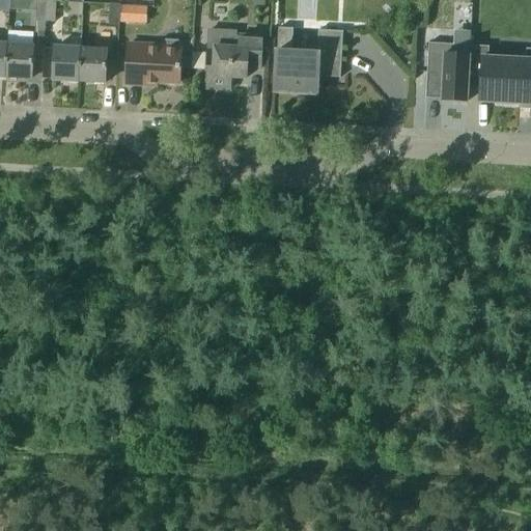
[(0,0),(0,8),(9,9),(9,0),(0,0)]
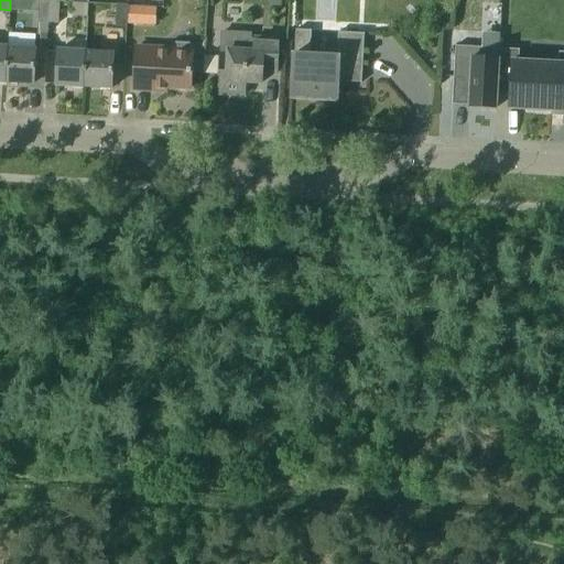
[(49,1),(41,0),(39,0),(38,22),(47,23),(49,1)]
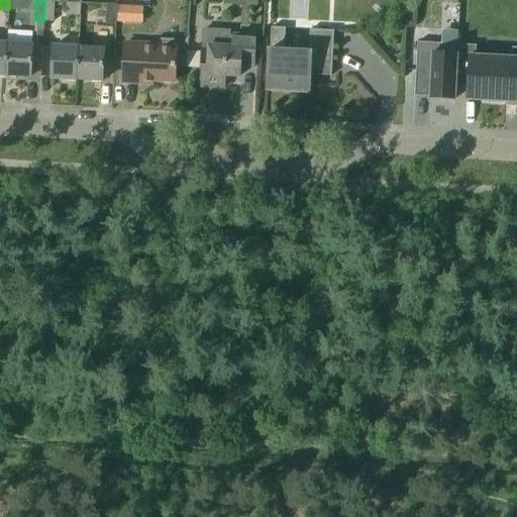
[(44,1),(43,21),(53,21),(54,1),(44,1)]
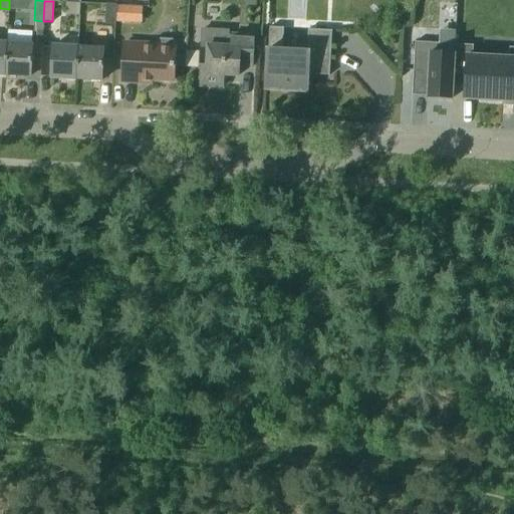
[(105,4),(104,24),(114,25),(115,5),(105,4)]
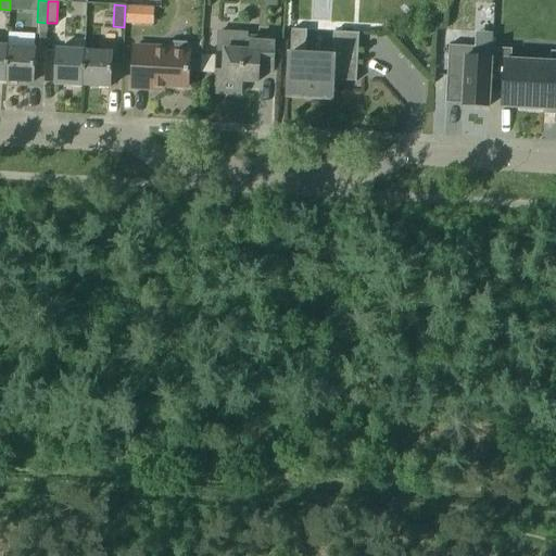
[(355,81),(358,34),(332,32),(331,55),(305,54),(306,30),(291,29),(288,97),(320,99),(331,99),(331,80),(355,81)]
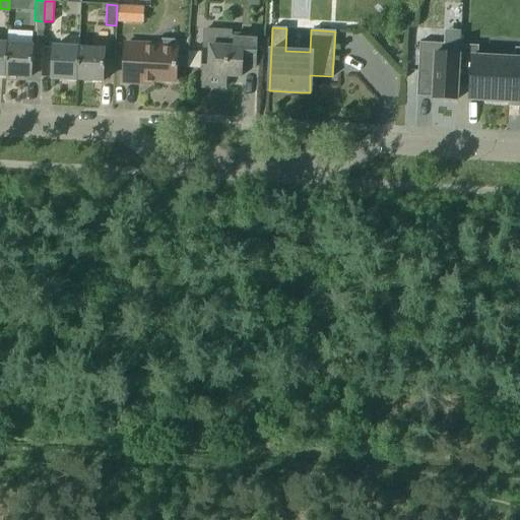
[(209,48),(208,67),(202,66),(201,87),(225,88),(225,76),(241,77),(242,67),(255,67),(257,37),(235,36),(232,36),(232,30),(203,28),(202,48),(209,48)]
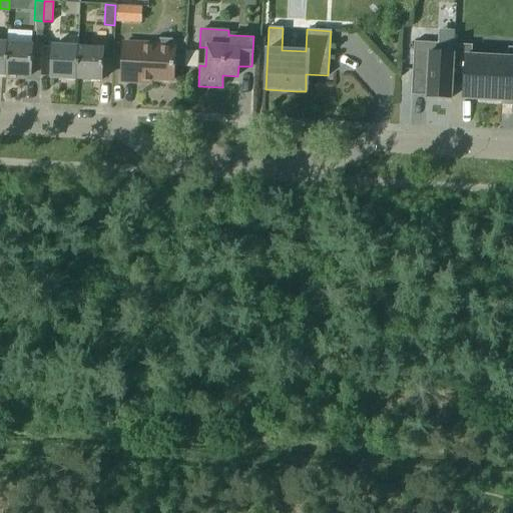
[(75,79),(77,47),(78,35),(69,35),(68,47),(52,46),(51,58),(50,78),(75,79)]
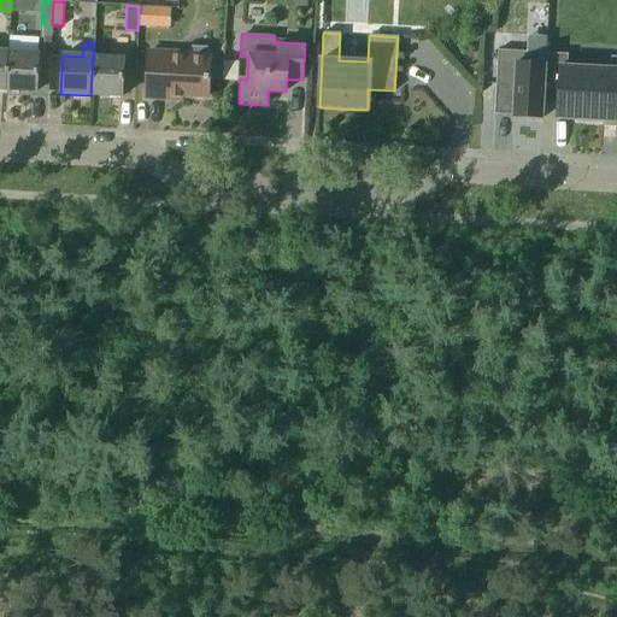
[(209,74),(210,56),(207,56),(206,48),(192,47),(189,54),(148,52),(147,75),(146,99),(166,100),(166,95),(207,98),(209,74)]
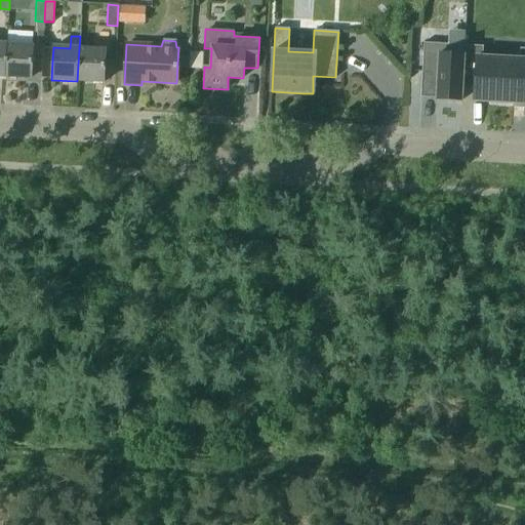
[(423,43),(421,73),(437,74),(436,99),(461,102),(462,76),(463,55),(448,55),(449,45),(423,43)]
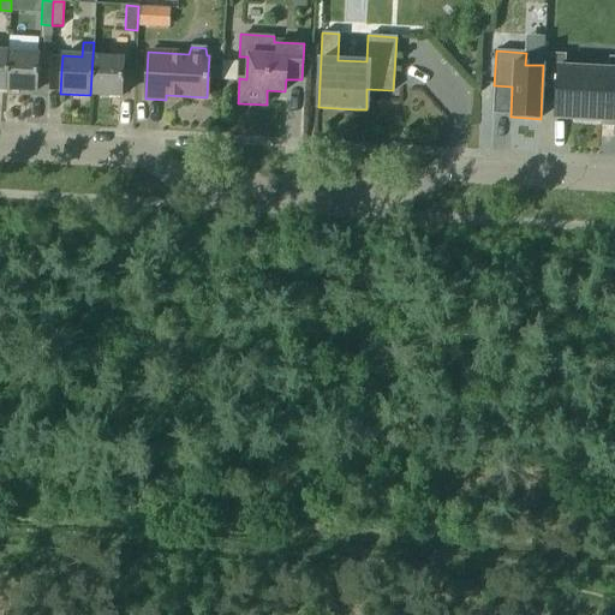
[(6,90),(36,91),(37,67),(39,54),(7,52),(6,90)]
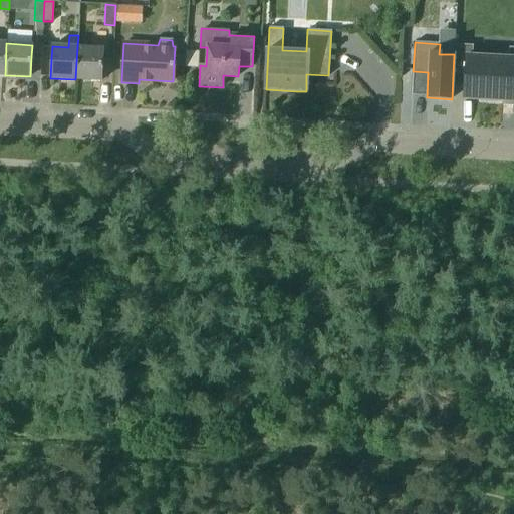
[(454,54),(453,74),(465,74),(464,99),(488,101),(490,56),(472,55),(473,45),(455,44),(454,54)]
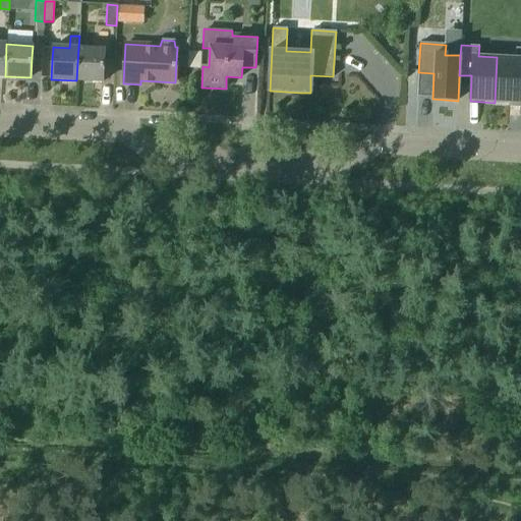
[(76,80),(103,81),(104,61),(104,50),(78,48),(76,80)]
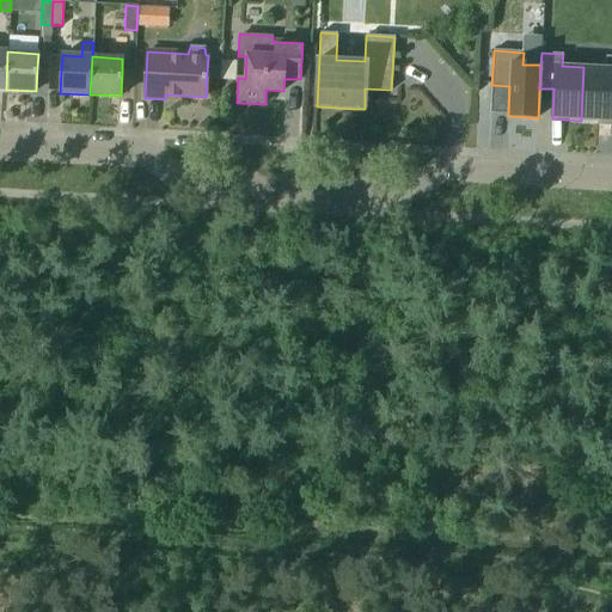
[(583,67),(581,121),(610,122),(611,92),(611,56),(606,56),(605,68),(583,67)]
